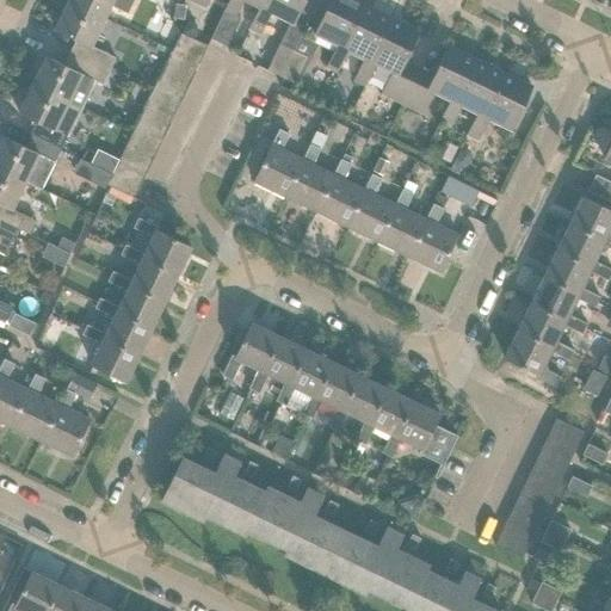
[(68,0),(68,1),(104,19),(112,0),(113,0),(128,6),(130,0),(68,0)]
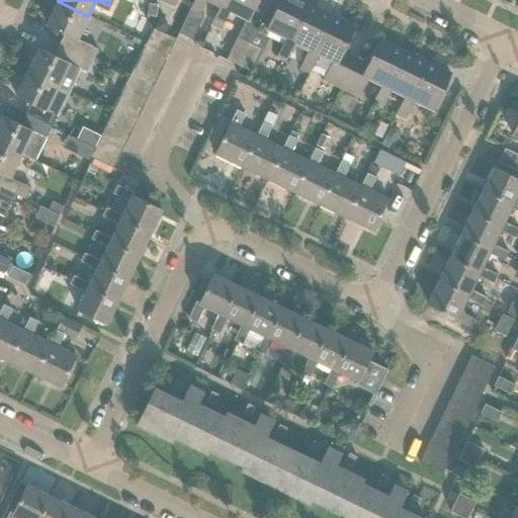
[(224,9),(228,0),(193,0),(178,32),(191,39),(202,15),(199,14),(205,0),(220,7),(224,9)]
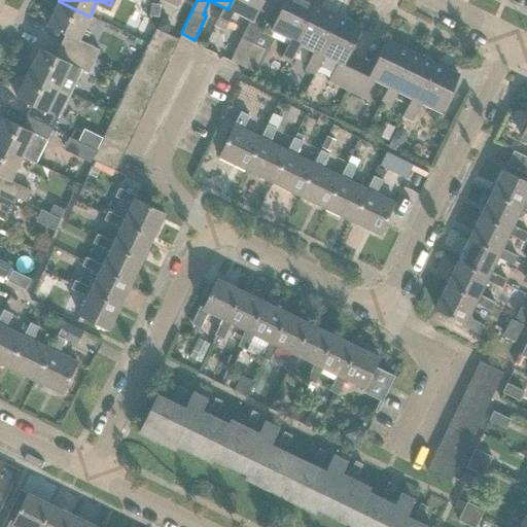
[(261,0),(232,0),(227,9),(223,7),(214,26),(224,30),(233,11),(252,21),(261,0)]
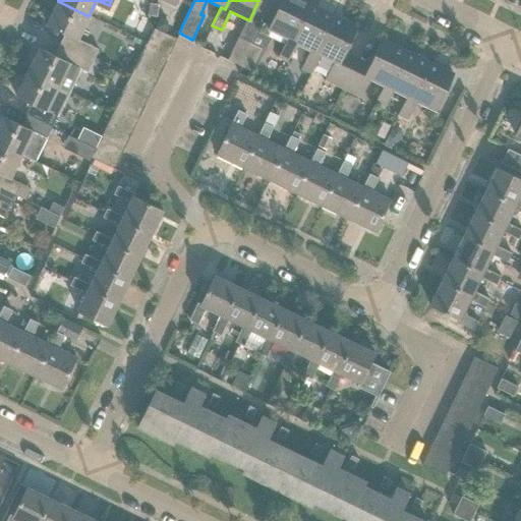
[(287,62),(296,44),(292,41),(309,5),(299,0),(282,0),(268,30),(287,39),(278,57),(287,62)]
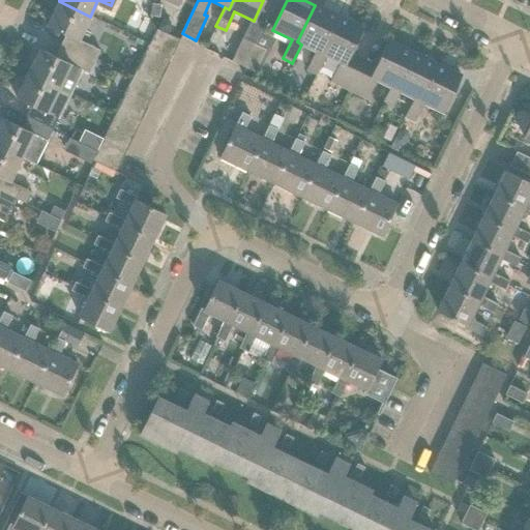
[(90,17),(59,1),(47,25),(66,34),(60,46),(94,62),(100,51),(79,40),(90,17)]
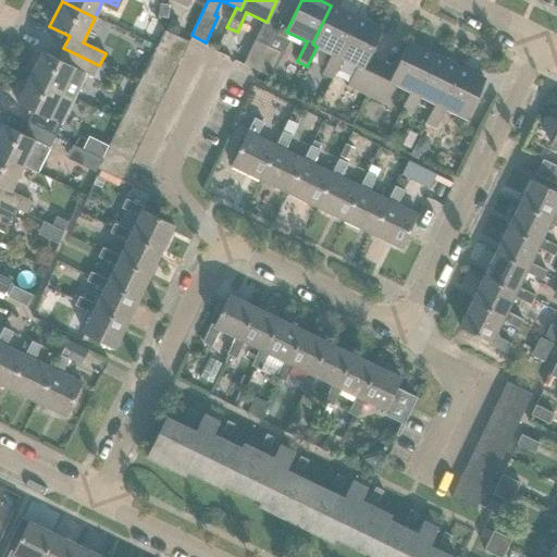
[(337,57),(356,17),(331,5),(312,44),(317,47),(332,53),(322,73),(332,78),(342,59),(337,57)]
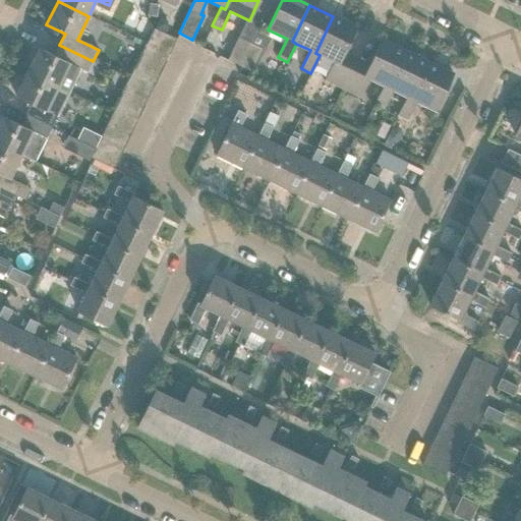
[(343,89),(355,63),(342,57),(356,27),(333,16),(315,53),(320,55),(334,62),(325,80),(343,89)]
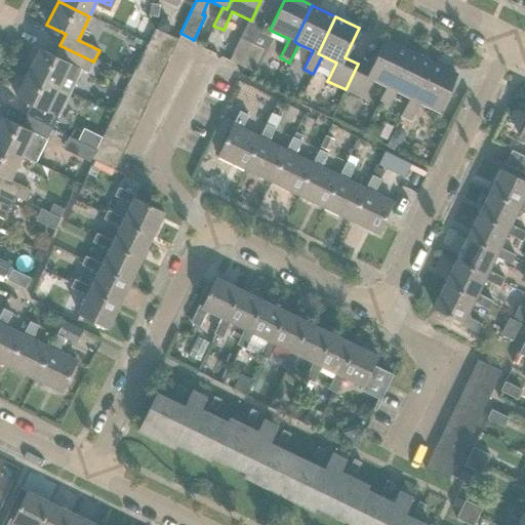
[(171,25),(160,18),(156,27),(167,33),(171,25)]
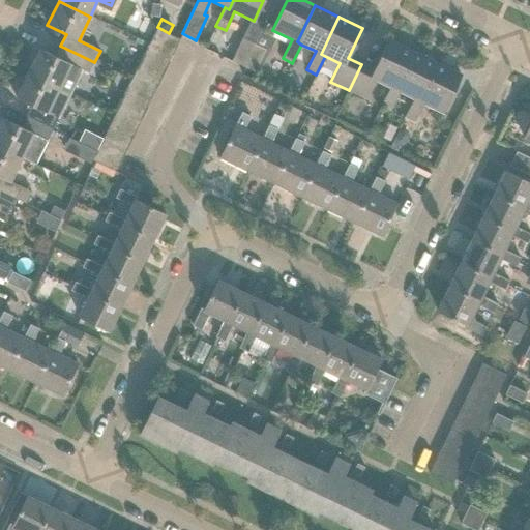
[(156,28),(150,40),(173,52),(179,39),(156,28)]
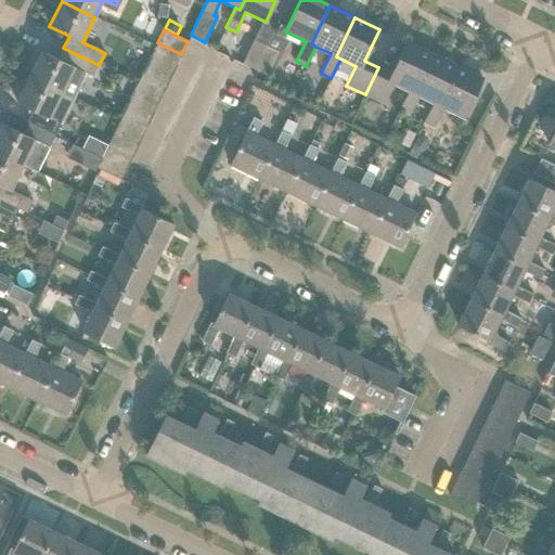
[(243,63),(255,69),(266,47),(254,41),(243,63)]
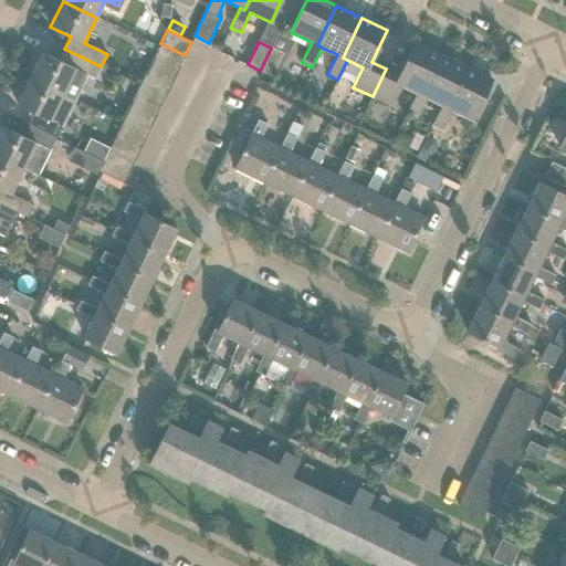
[(160,43),(155,55),(179,66),(185,55),(160,43)]
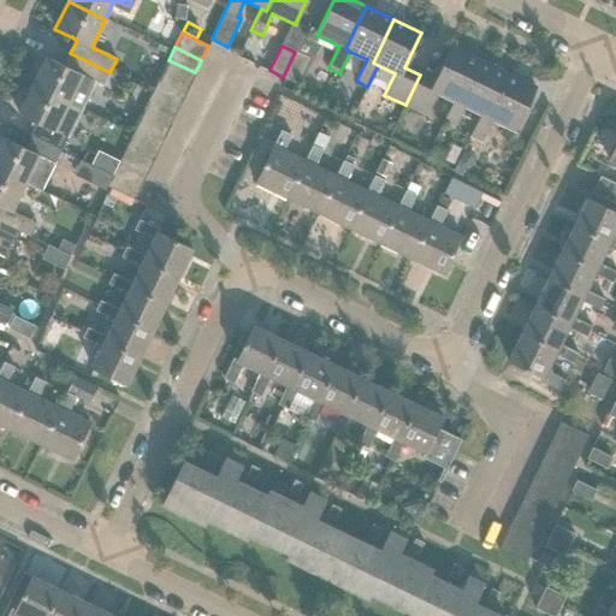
[(434,82),(420,75),(406,105),(426,116),(437,94),(454,101),(458,105),(480,61),(451,47),(434,82)]
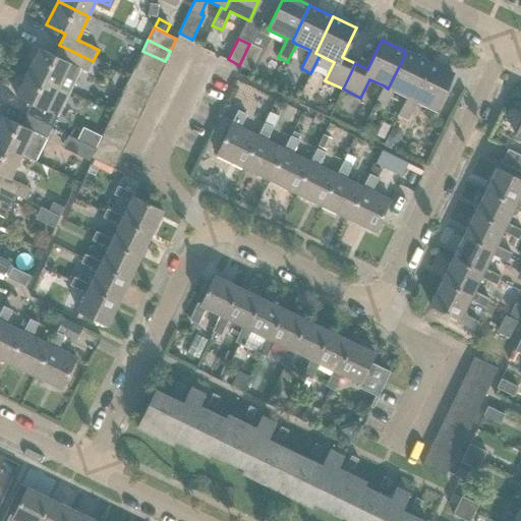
[(249,44),(239,65),(250,70),(261,49),(249,44)]
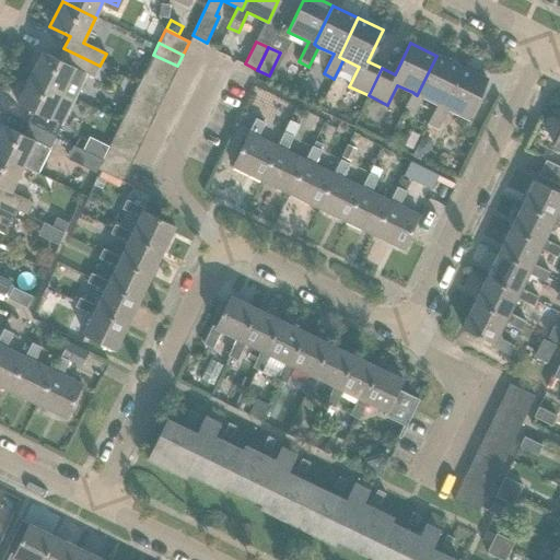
[(100,66),(63,48),(58,60),(42,53),(28,78),(76,100),(88,76),(94,78),(100,66)]
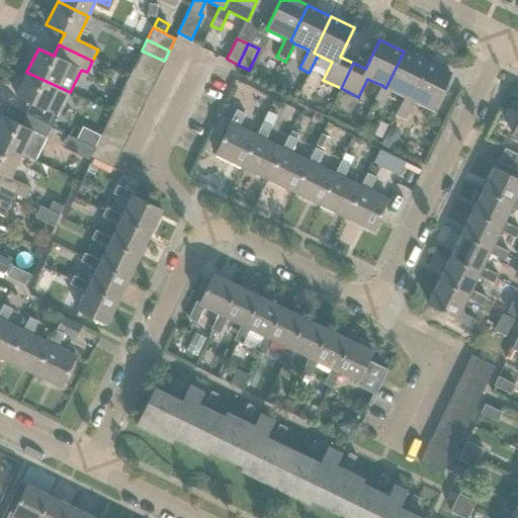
[(142,51),(138,60),(160,71),(164,61),(142,51)]
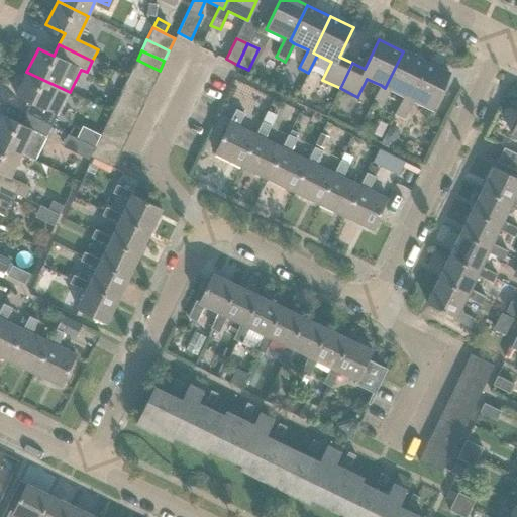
[(408,99),(426,63),(403,52),(385,88),(381,85),(372,103),(381,108),(390,90),(404,96),(408,99)]
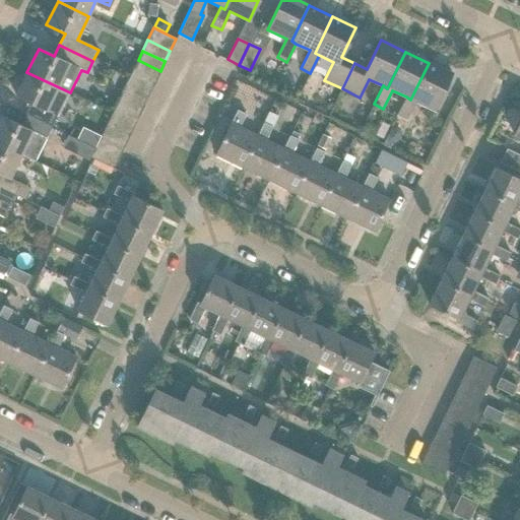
[(160,71),(138,60),(133,69),(155,80),(160,71)]
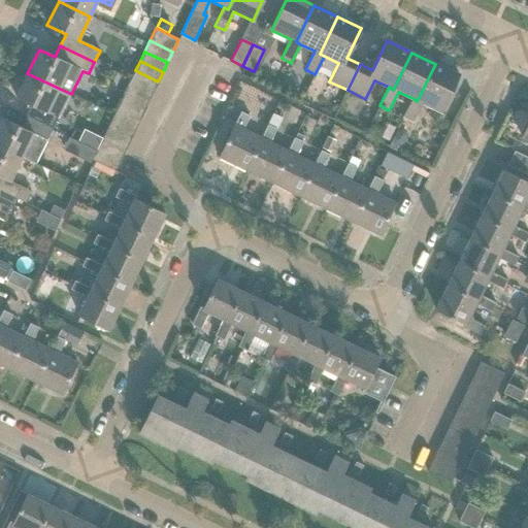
[(459,75),(435,64),(417,101),(413,98),(403,117),(413,122),(422,103),(441,112),(459,75)]
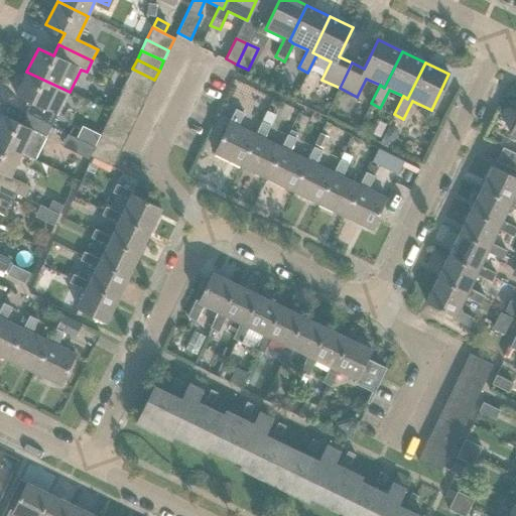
[(154,80),(132,69),(128,78),(150,89),(154,80)]
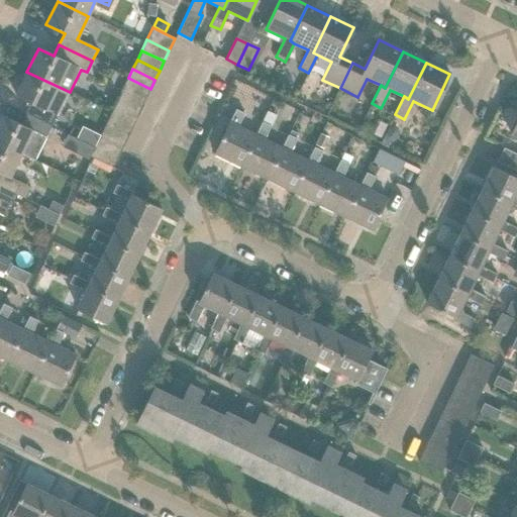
[(70,92),(26,72),(15,95),(31,103),(26,114),(52,126),(57,116),(58,117),(70,92)]
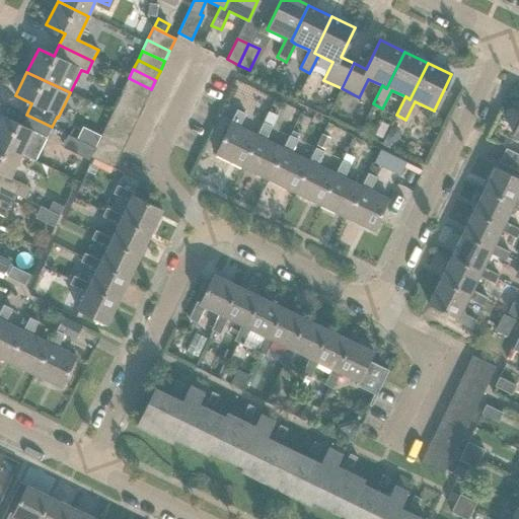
[(129,78),(123,90),(145,100),(151,89),(129,78)]
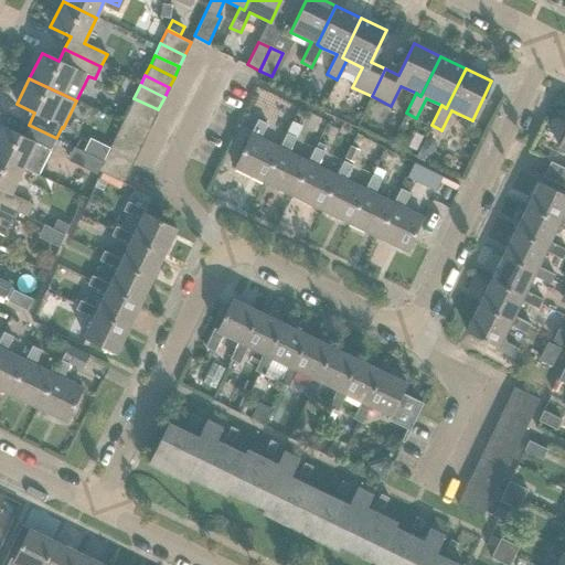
[(134,98),(127,110),(152,123),(158,109),(134,98)]
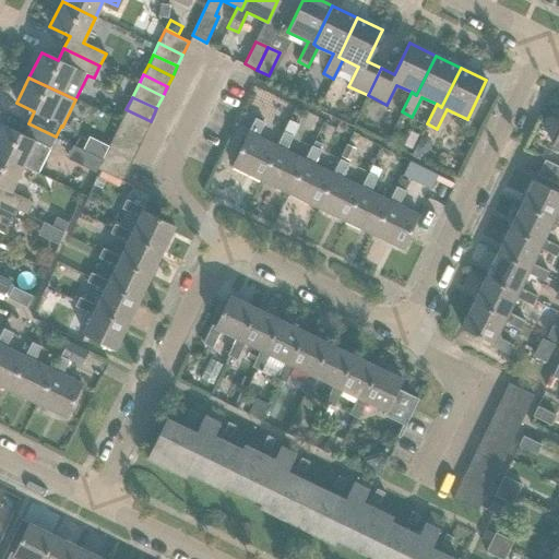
[(126,109),(120,122),(144,133),(151,121),(126,109)]
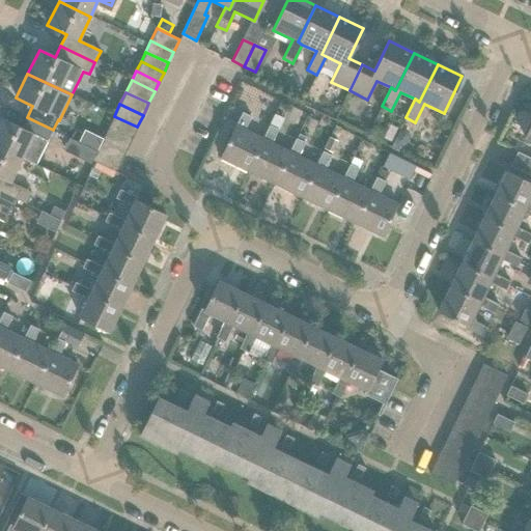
[(220,158),(248,171),(263,140),(262,139),(245,131),(251,117),(243,113),(220,158)]
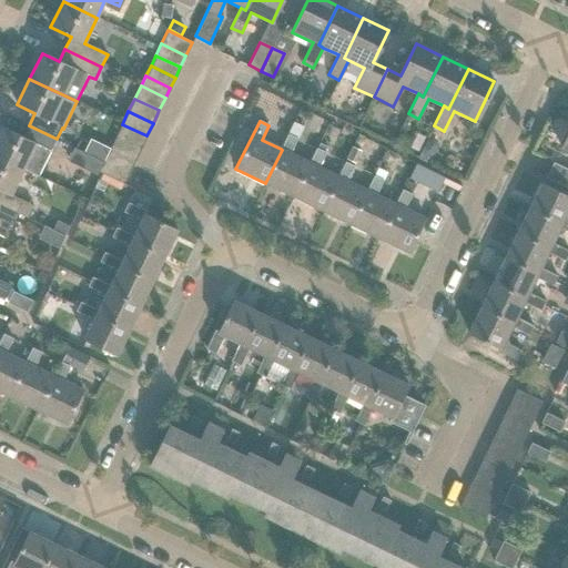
[(311,163),(310,163),(291,153),(303,127),(294,122),(288,134),(281,149),(282,150),(265,183),(294,198),(311,163)]
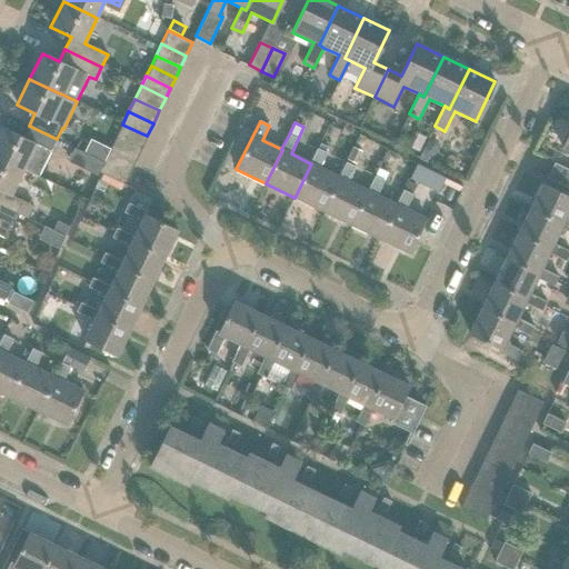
[(122,125),(116,137),(141,149),(147,136),(122,125)]
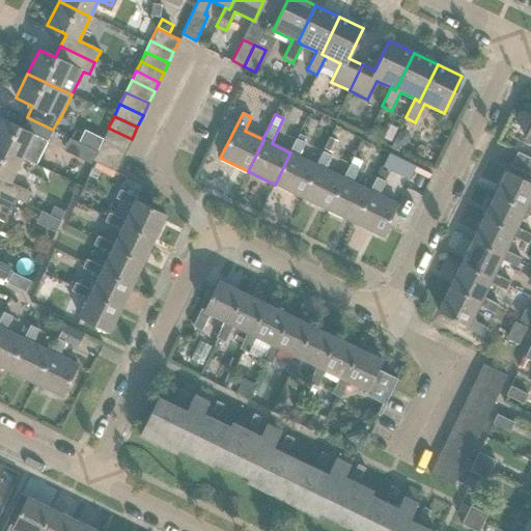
[(0,122),(0,147),(22,159),(22,158),(35,165),(53,130),(27,117),(21,129),(2,119),(0,122)]
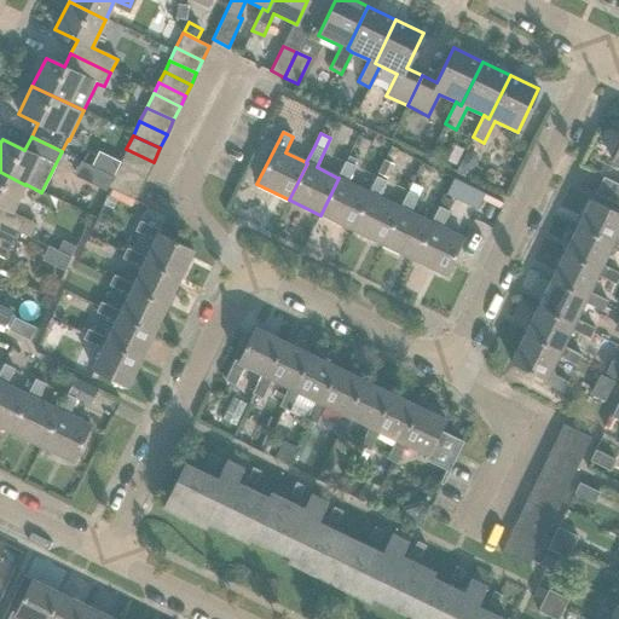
[(618,204),(618,145),(612,162),(618,165),(618,185),(603,178),(595,195),(618,204)]
